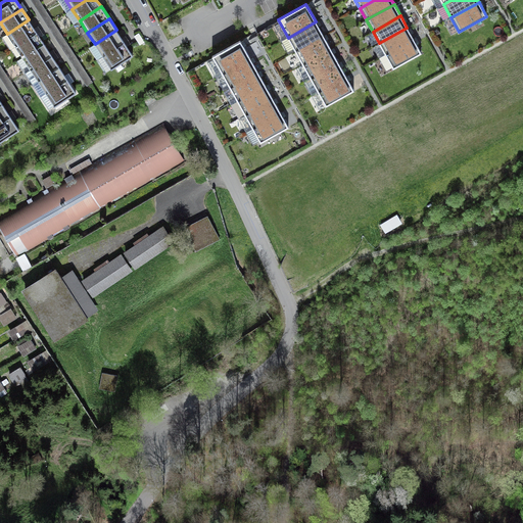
[(37,32),(29,19),(7,34),(15,46),(37,32)]
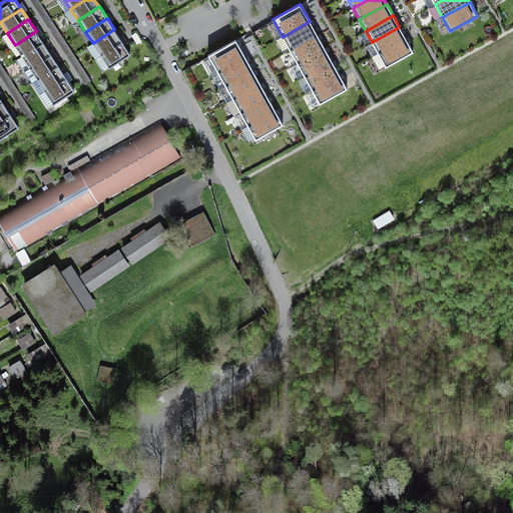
[(317,35),(310,21),(283,37),(290,50),(317,35)]
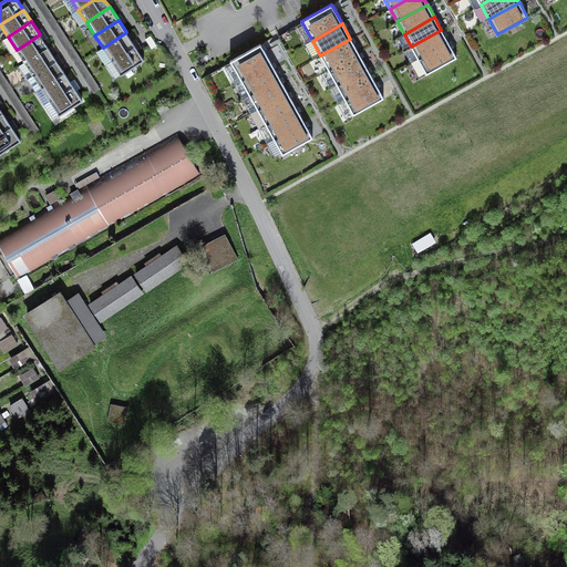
[(449,42),(441,30),(411,47),(418,59),(449,42)]
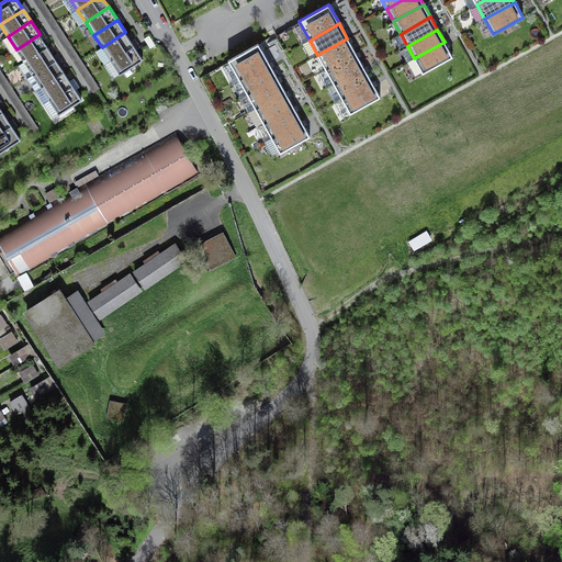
[(134,45),(125,32),(102,47),(110,60),(134,45)]
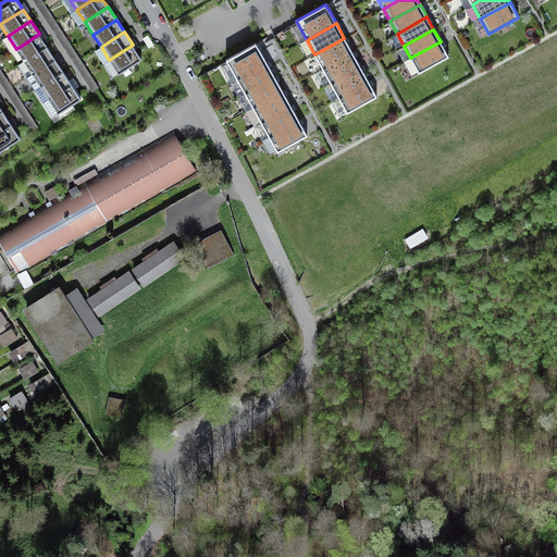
[(47,47),(39,34),(16,49),(24,61),(47,47)]
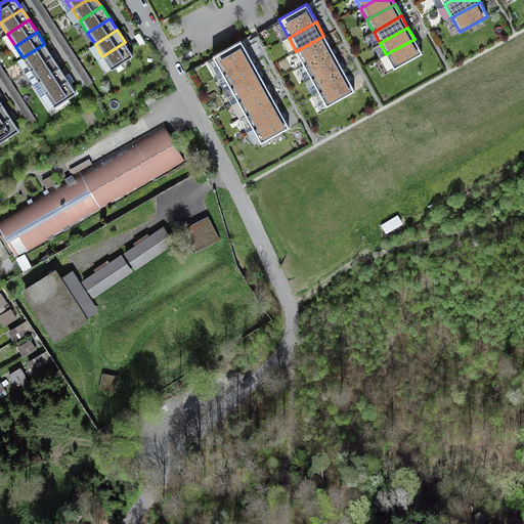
[(332,49),(323,36),(296,51),(304,64),(332,49)]
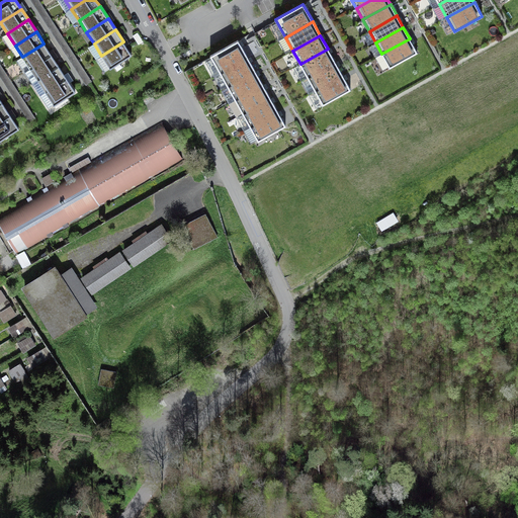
[(417,53),(410,38),(381,54),(390,68),(417,53)]
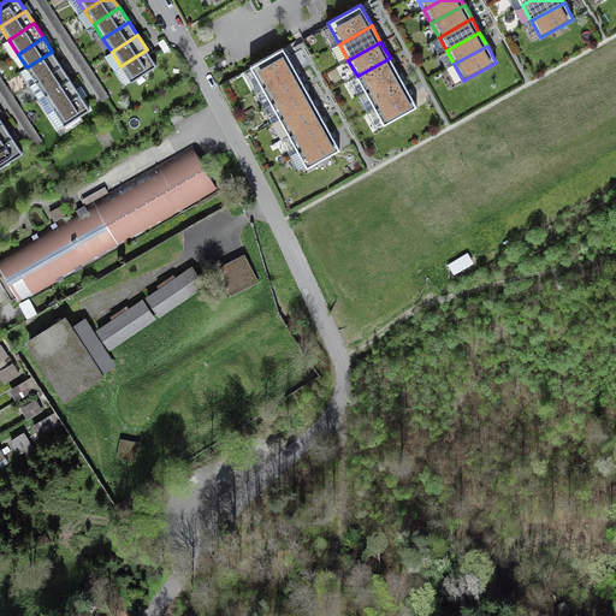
[(250,65),(262,87),(295,69),(283,47),(250,65)]
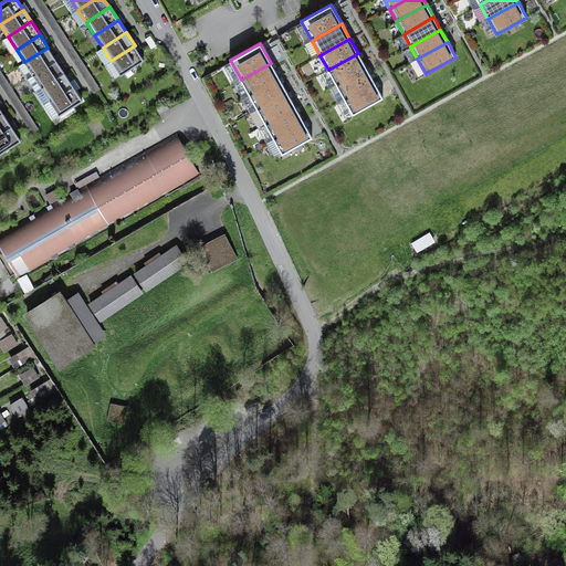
[(144,60),(135,45),(111,61),(121,75),(144,60)]
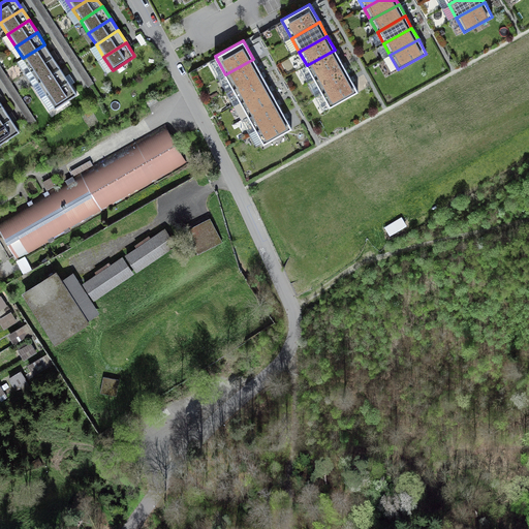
[(53,57),(44,44),(23,58),(31,70),(53,57)]
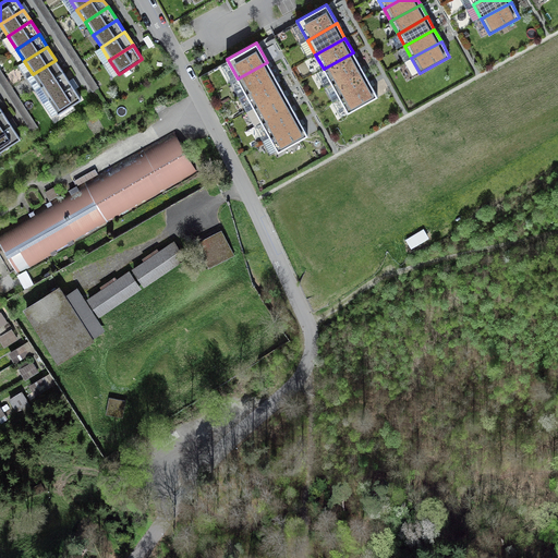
[(361,67),(353,52),(324,69),(331,84),(361,67)]
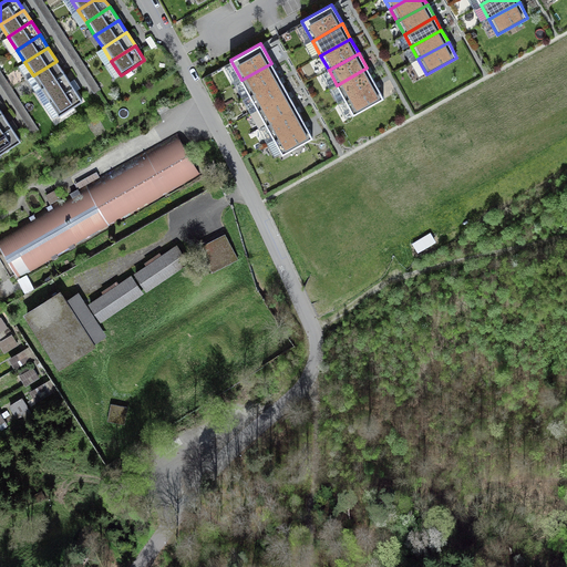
[(64,73),(57,61),(33,75),(41,88),(64,73)]
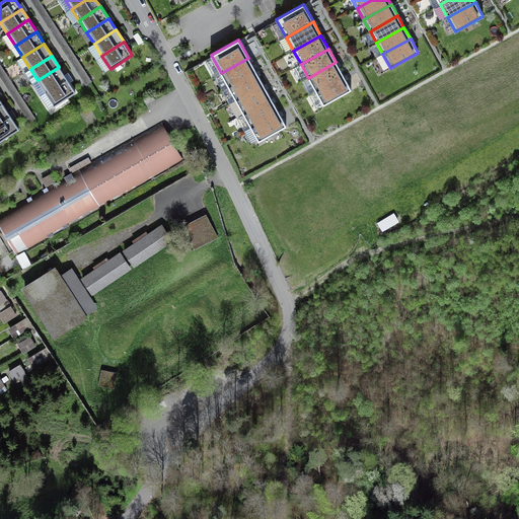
[(228,87),(255,71),(248,58),(221,73),(228,87)]
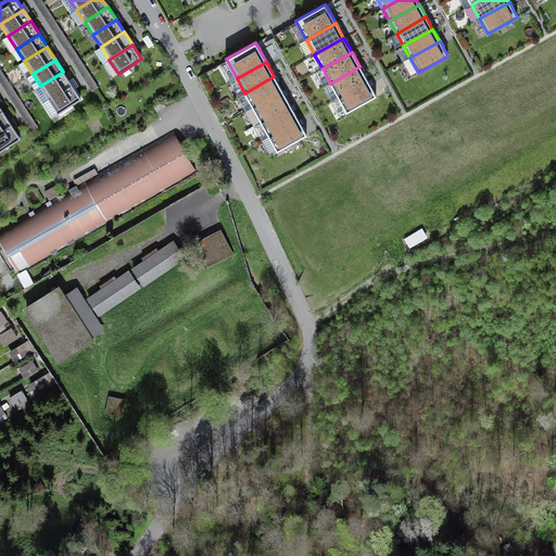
[(368,81),(359,66),(330,84),(338,98),(368,81)]
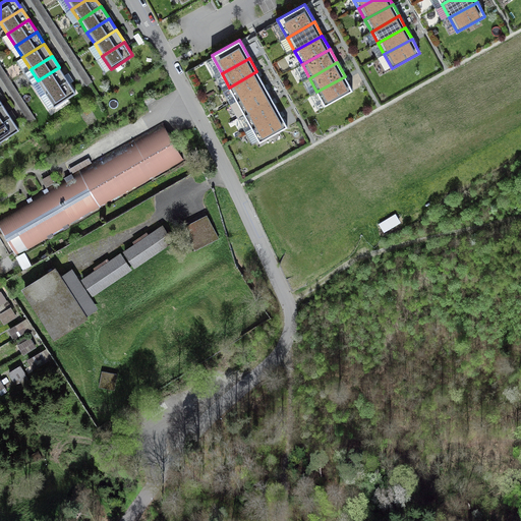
[(67,79),(59,67),(38,80),(46,93),(67,79)]
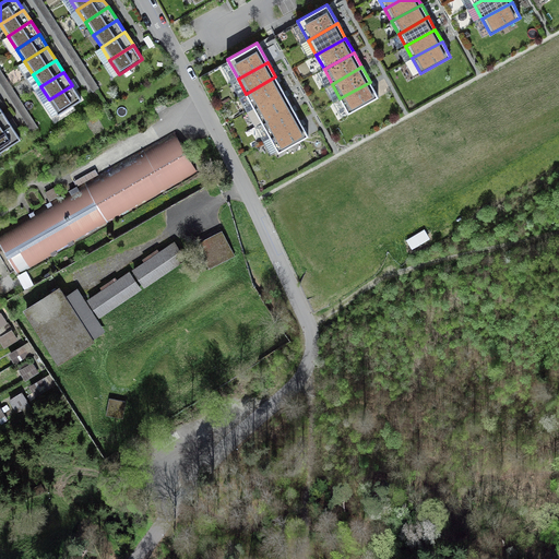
[(246,94),(253,108),(284,92),(275,76),(246,94)]
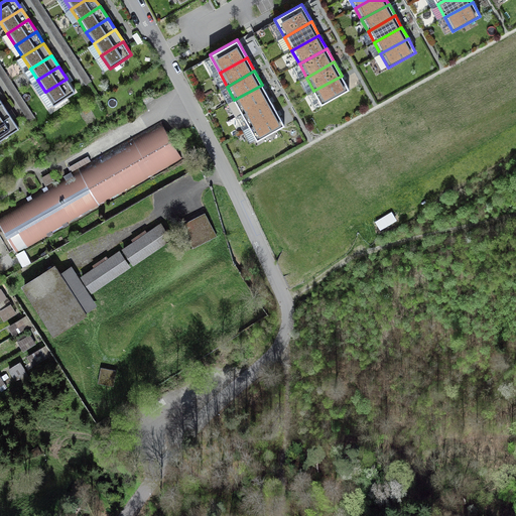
[(349,89),(342,76),(313,91),(321,105),(349,89)]
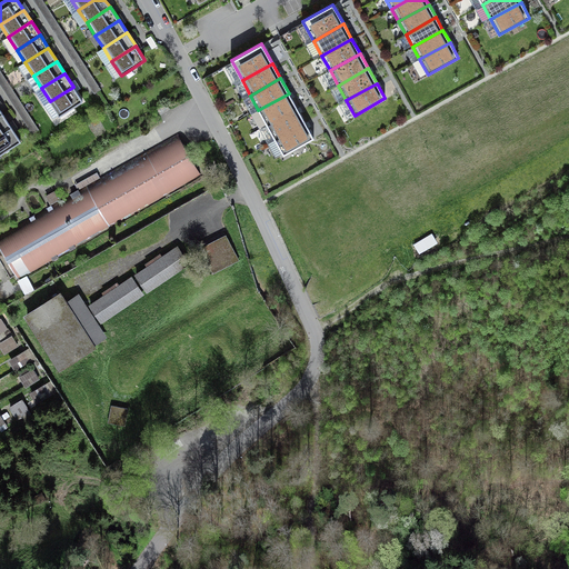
[(82,101),(73,87),(50,101),(59,116),(82,101)]
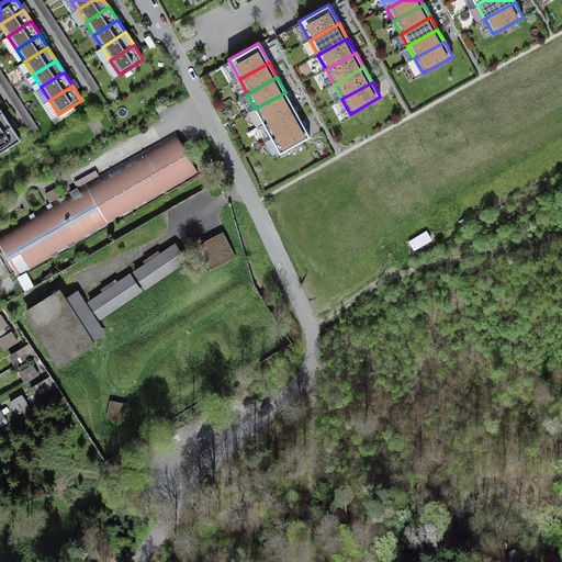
[(263,123),(293,107),(285,92),(255,109),(263,123)]
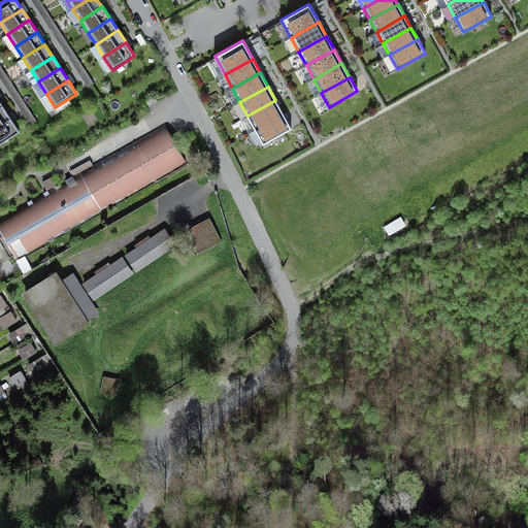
[(248,116),(255,130),(284,113),(275,100),(248,116)]
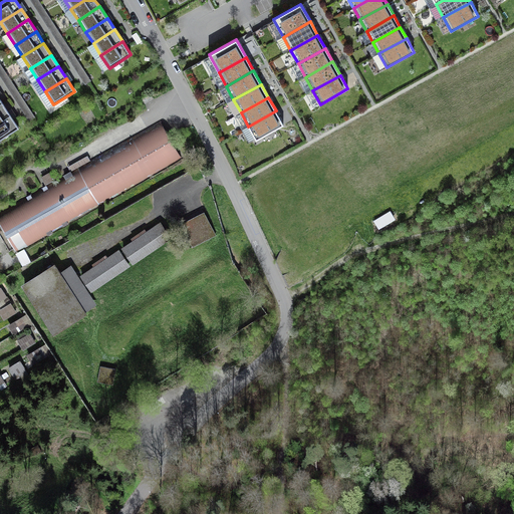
[(0,120),(10,114),(2,102),(0,103),(0,120)]
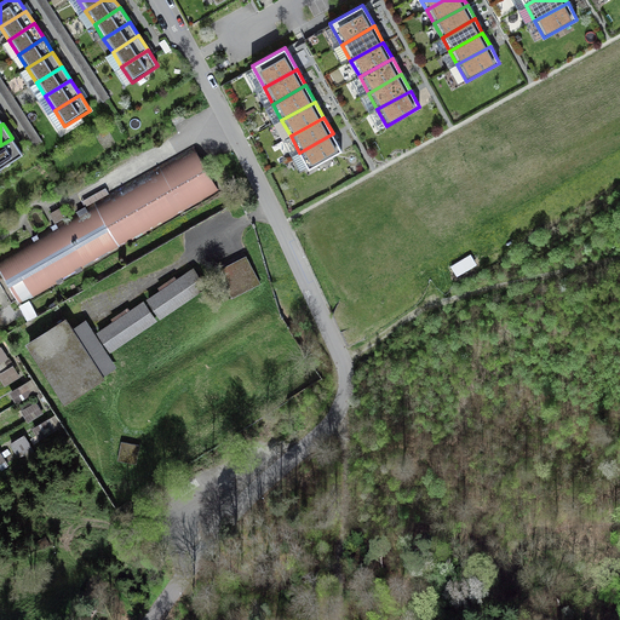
[(333,133),(299,153),(309,168),(342,150),(333,133)]
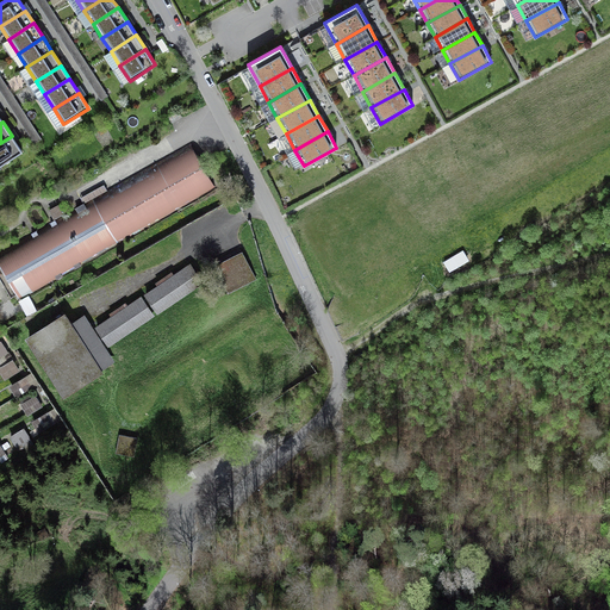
[(0,166),(23,151),(12,136),(0,143),(0,166)]
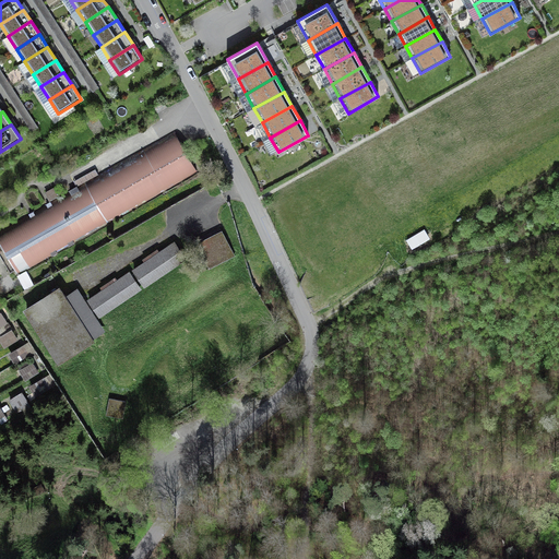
[(175,132),(0,232),(0,240),(19,272),(197,169),(175,132)]
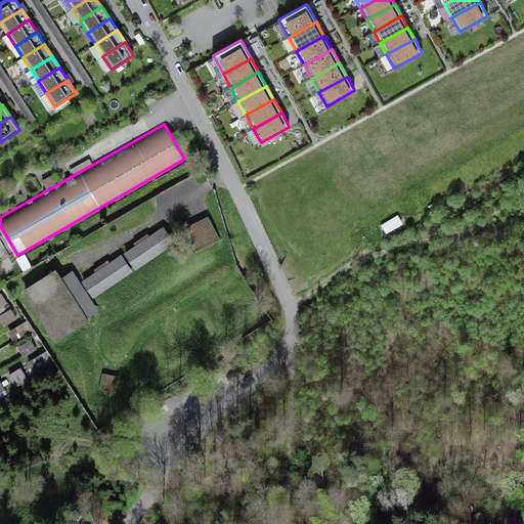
[(399,215),(383,222),(386,230),(403,222),(399,215)]
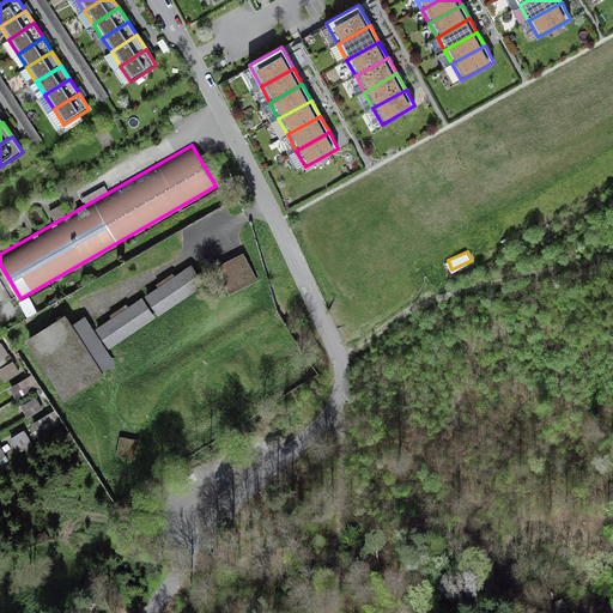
[(243,258),(216,269),(229,298),(256,285),(243,258)]
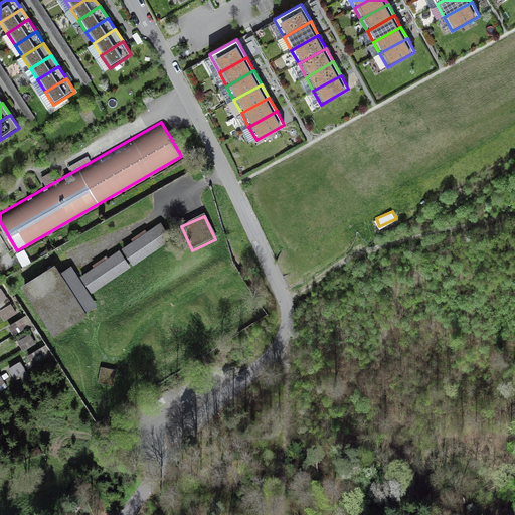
[(124,248),(134,263),(170,238),(161,223),(124,248)]
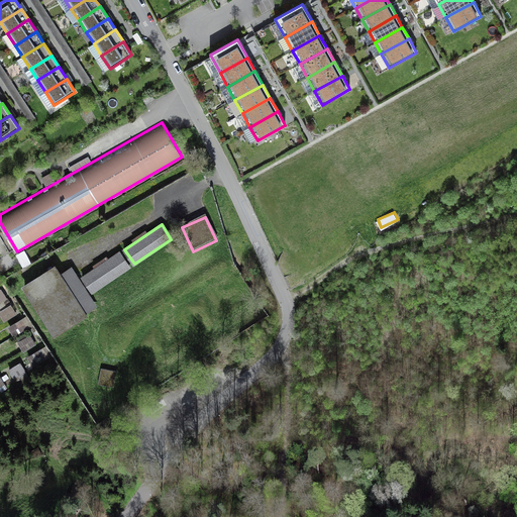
[(92,292),(129,267),(119,252),(82,278),(92,292)]
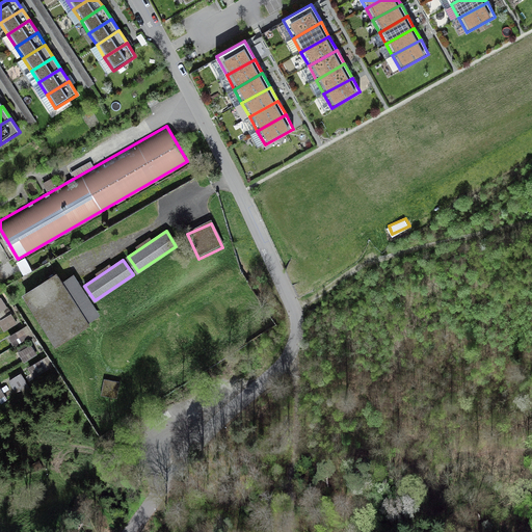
[(97,314),(73,276),(60,285),(55,276),(26,295),(56,343),(86,324),(84,322),(97,314)]
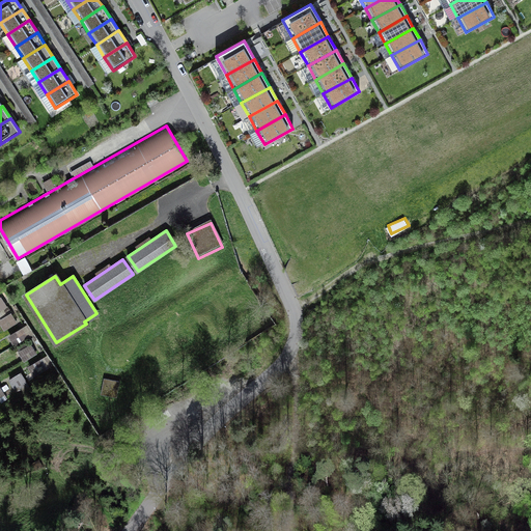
[(9,305),(0,310),(0,316),(11,310),(9,305)]
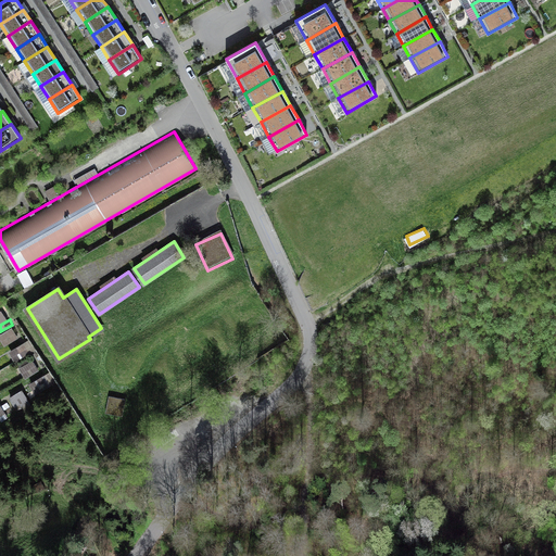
[(0,333),(0,337),(4,344),(19,336),(13,326),(0,333)]
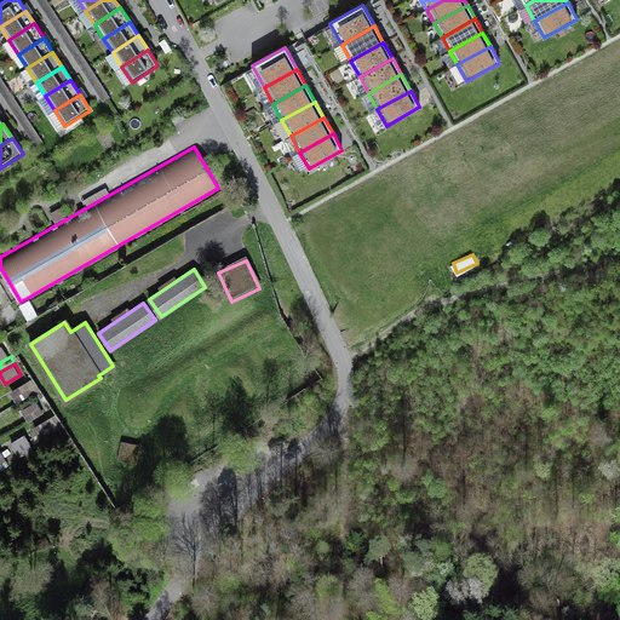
[(0,464),(33,448),(33,426),(42,422),(35,422),(35,412),(29,414),(26,408),(26,395),(38,395),(30,380),(19,386),(10,386),(17,401),(17,408),(11,408),(0,413),(0,464)]
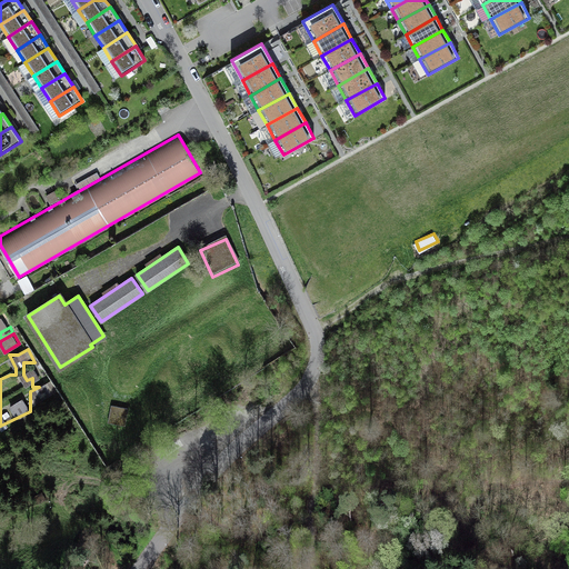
[(128,409),(111,406),(108,422),(125,426),(128,409)]
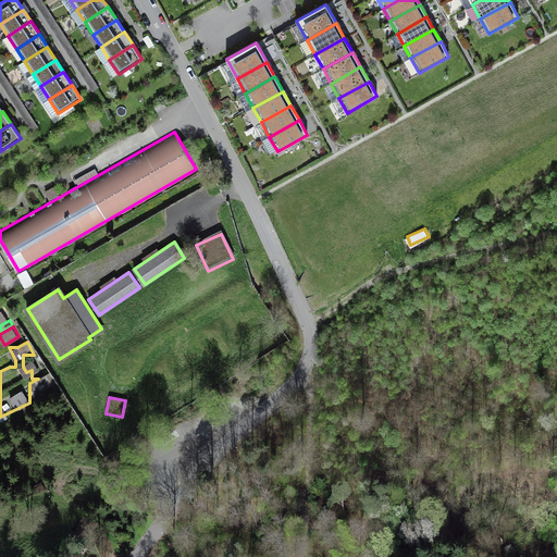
All buildings are outlined.
